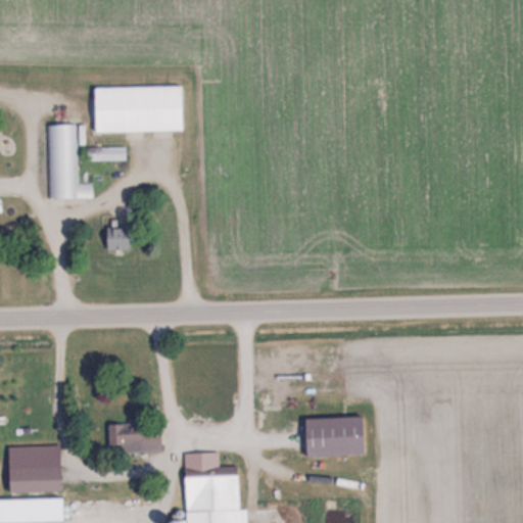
[(181,131),(181,86),(91,87),(92,132),(181,131)]
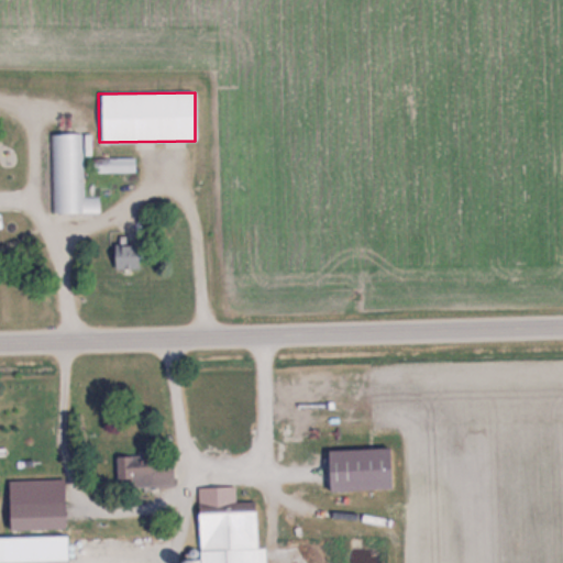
[(84,196),(83,133),(53,133),(54,213),(100,212),(100,196),(84,196)]
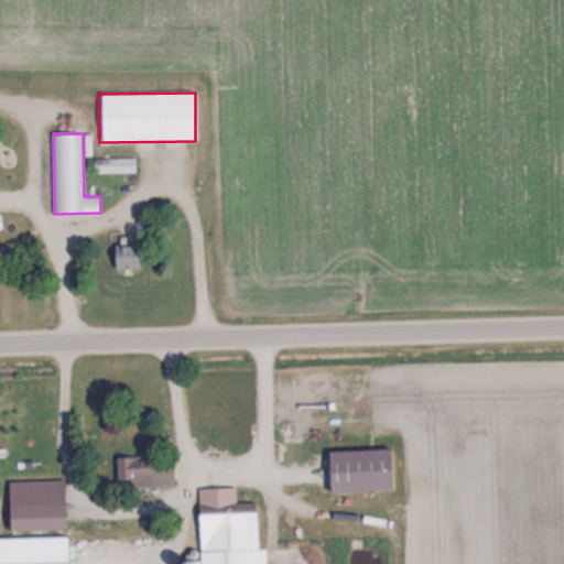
[(134,172),(134,159),(93,159),(93,172),(134,172)]
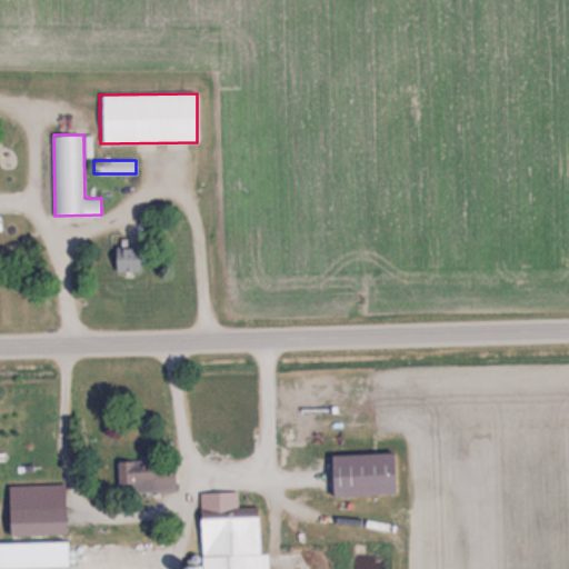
[(140,246),(113,246),(113,272),(140,272),(140,246)]
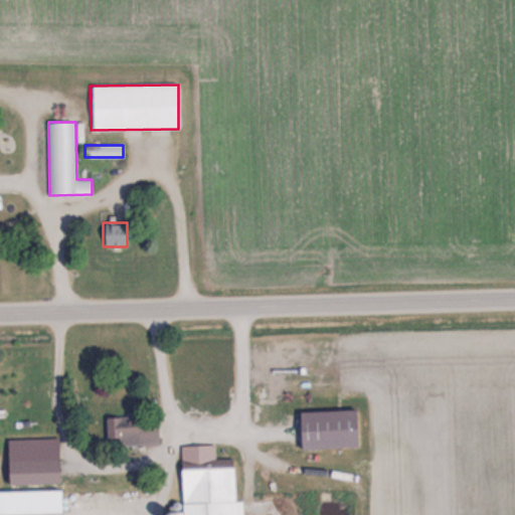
[(298,448),(355,447),(354,408),(297,410),(298,448)]
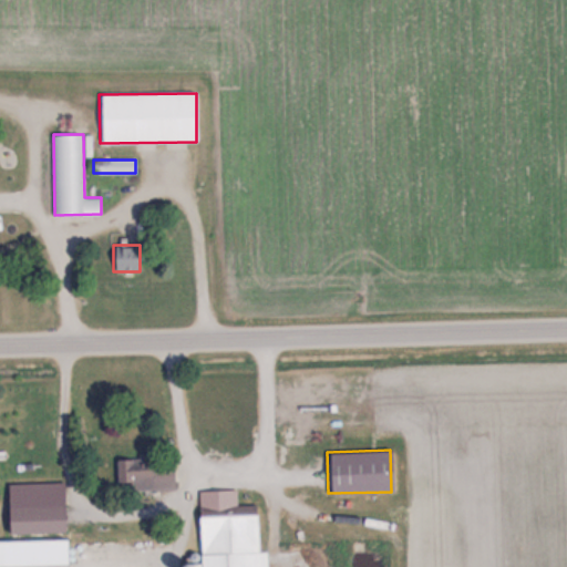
[(129,488),(174,488),(174,457),(116,457),(116,482),(129,482),(129,488)]
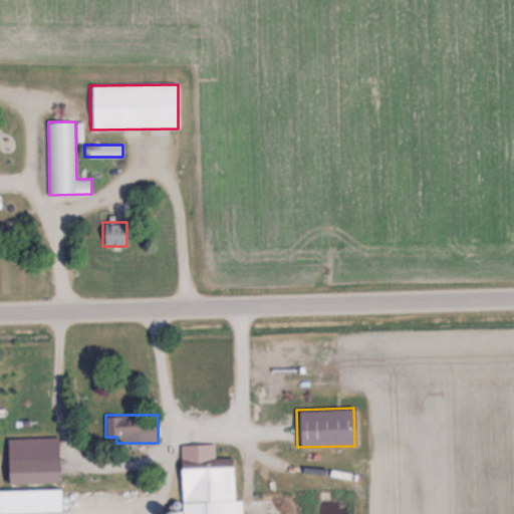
[(245,513),(245,498),(233,499),(232,457),(215,457),(214,444),(180,444),(180,513),(245,513)]
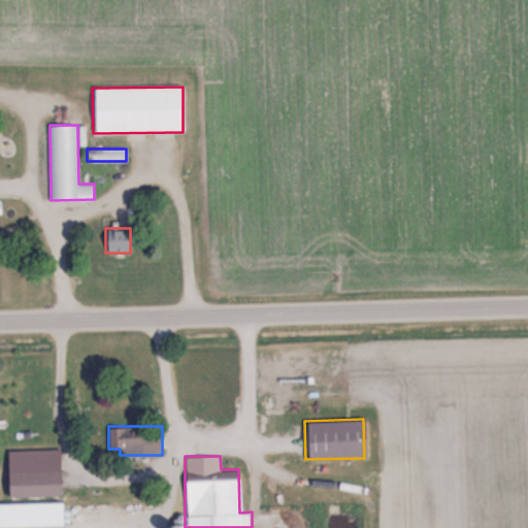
[(62,494),(62,473),(8,473),(8,494),(62,494)]
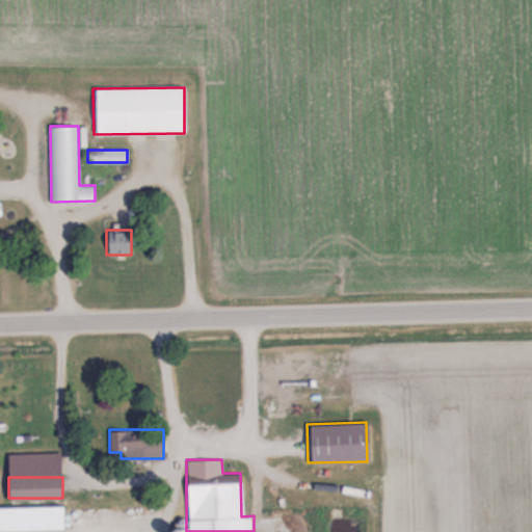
[(63,529),(62,504),(0,505),(0,531),(48,531),(48,530),(63,529)]
